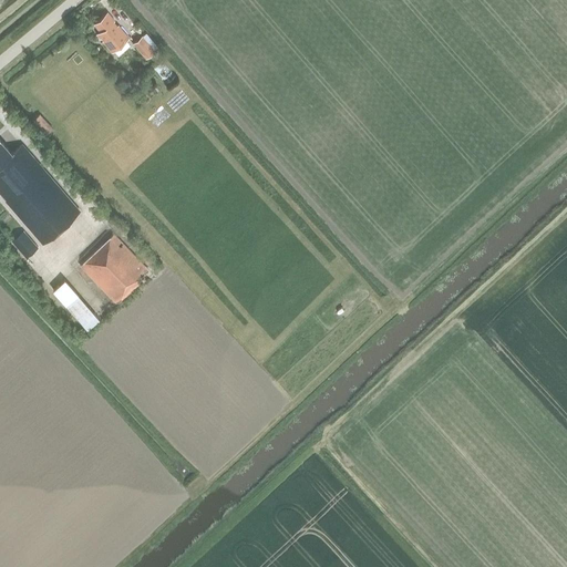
[(98,35),(113,53),(130,39),(109,13),(95,24),(102,32),(98,35)]
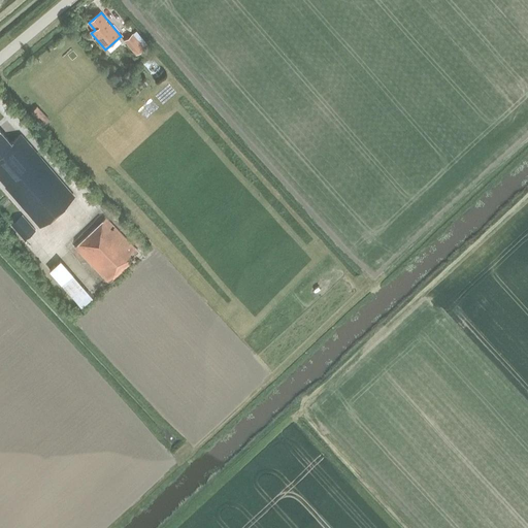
[(135,35),(126,42),(138,56),(146,50),(135,35)]
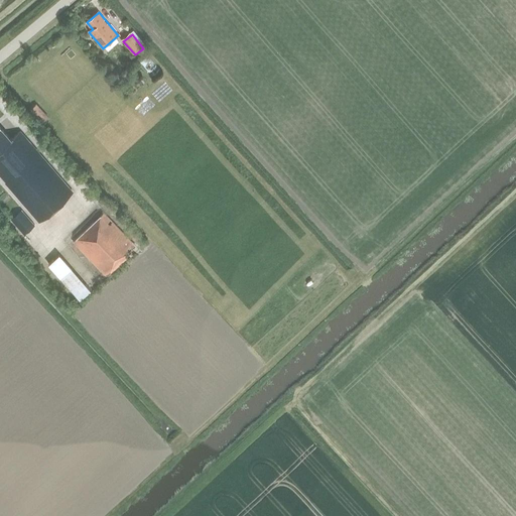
[(148,54),(141,61),(154,75),(161,68),(148,54)]
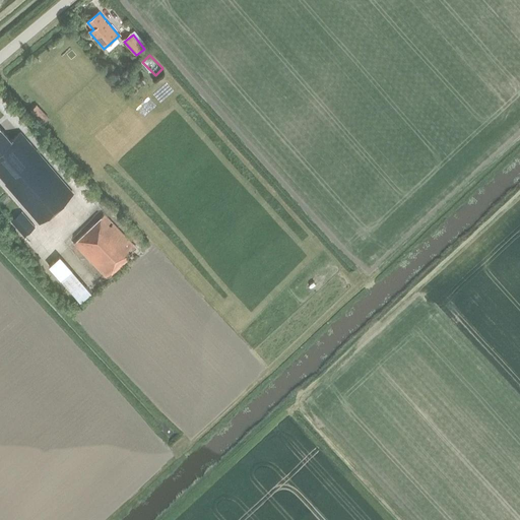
[(49,118),(37,105),(29,111),(42,125),(49,118)]
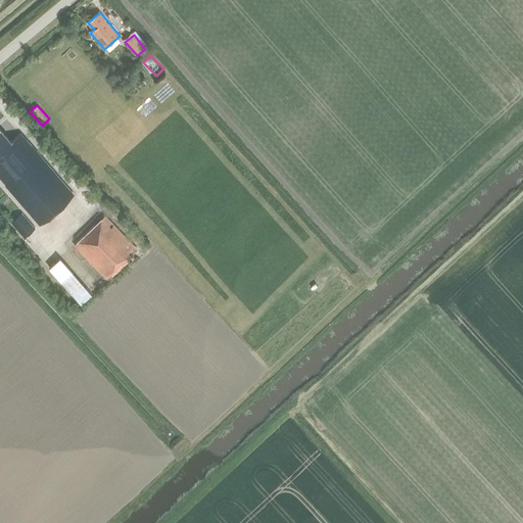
[(5,186),(40,225),(75,195),(26,140),(25,142),(18,136),(11,142),(0,129),(0,128),(0,177),(6,184),(5,186)]
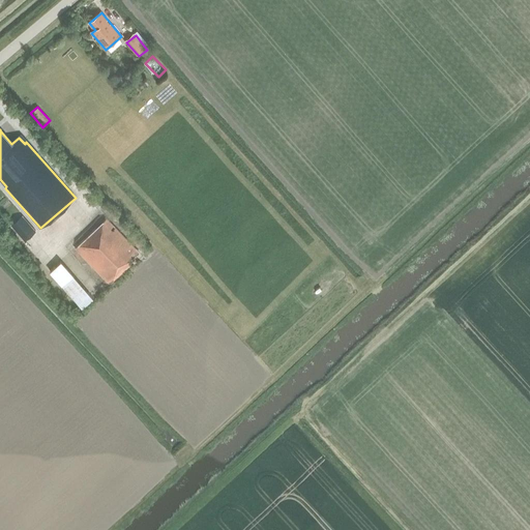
[(24,215),(11,226),(26,241),(37,231),(24,215)]
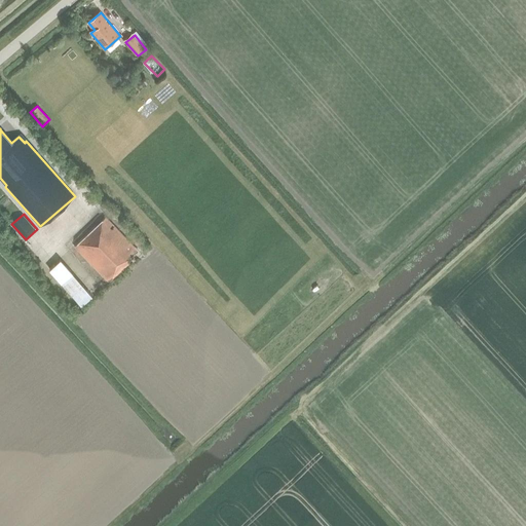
[(74,243),(107,280),(140,252),(107,214),(74,243)]
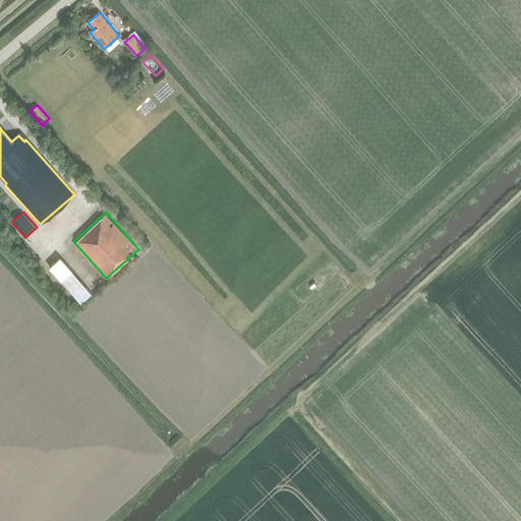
[(80,302),(92,292),(58,256),(47,267),(80,302)]
